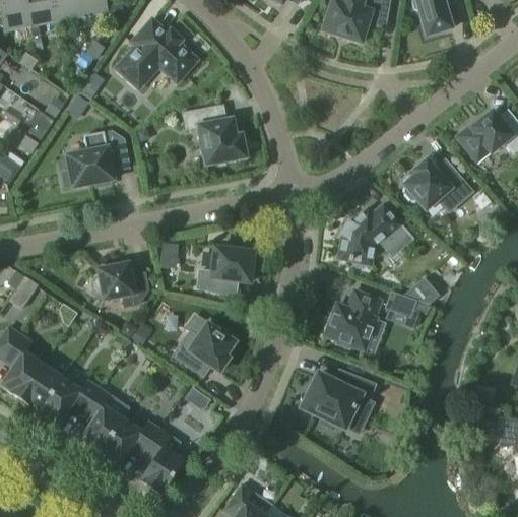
[(1,0),(6,29),(31,24),(33,24),(27,0),(1,0)]
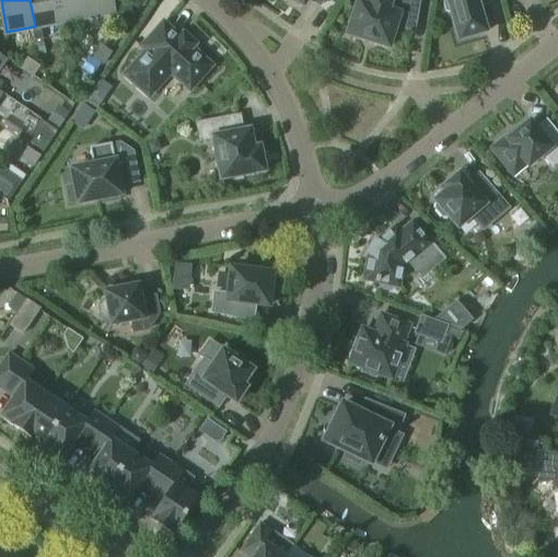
[(30,0),(35,26),(34,26),(36,38),(45,37),(43,22),(47,21),(51,23),(61,22),(58,0),(30,0)]
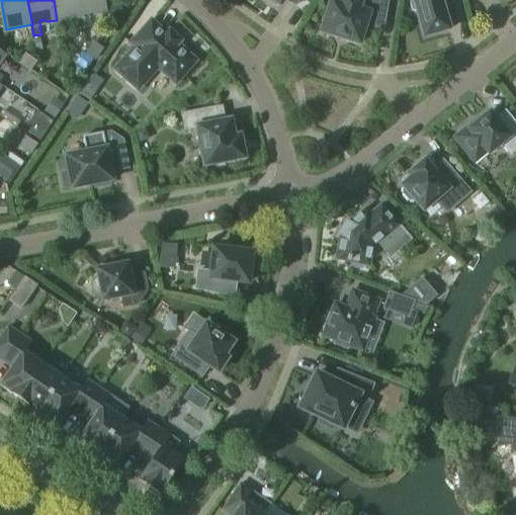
[(54,0),(57,20),(67,18),(69,14),(74,13),(76,27),(84,26),(79,0),(54,0)]
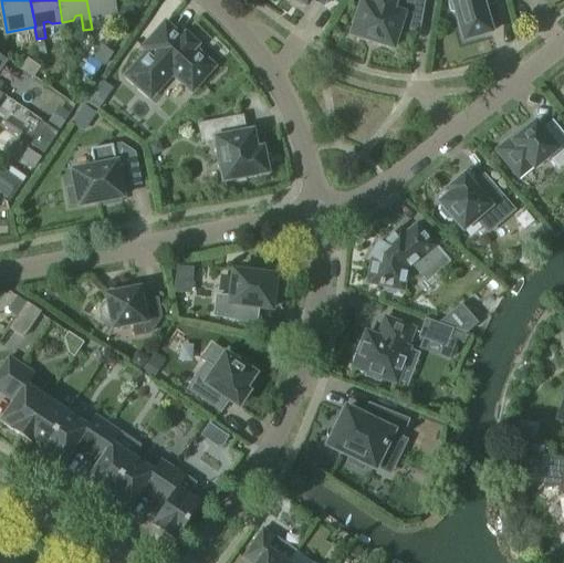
[(86,0),(92,29),(91,17),(117,11),(115,0),(86,0)]
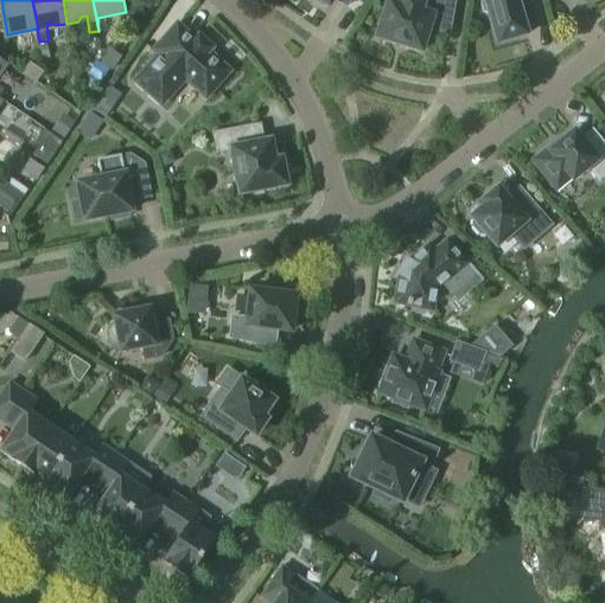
[(142,18),(139,4),(144,2),(152,8),(157,0),(123,0),(126,12),(128,20),(142,18)]
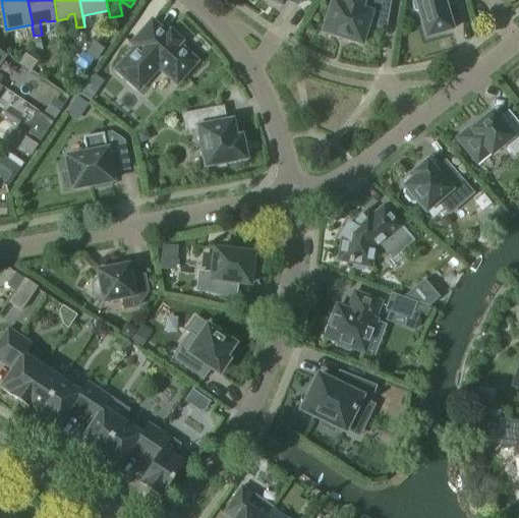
[(325,30),(340,35),(340,36),(342,36),(342,35),(347,37),(346,38),(348,39),(349,37),(363,42),(369,22),(387,27),(391,0),(334,0),(325,30)]
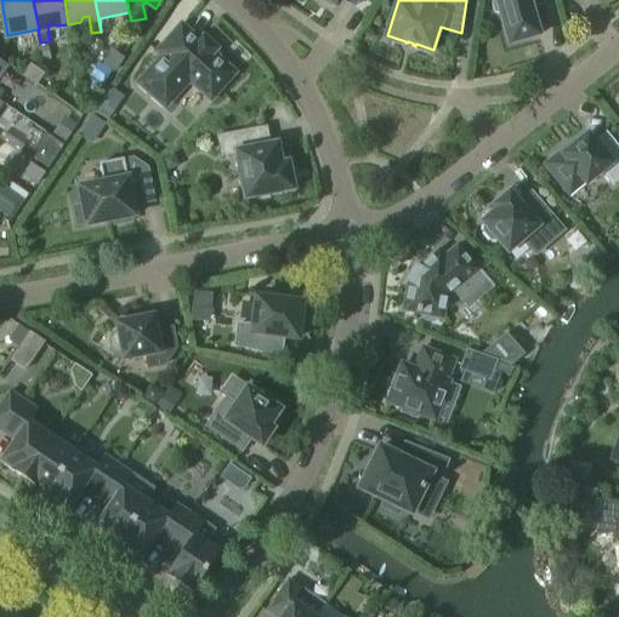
[(494,0),(497,10),(503,11),(511,41),(541,33),(532,0),(494,0)]
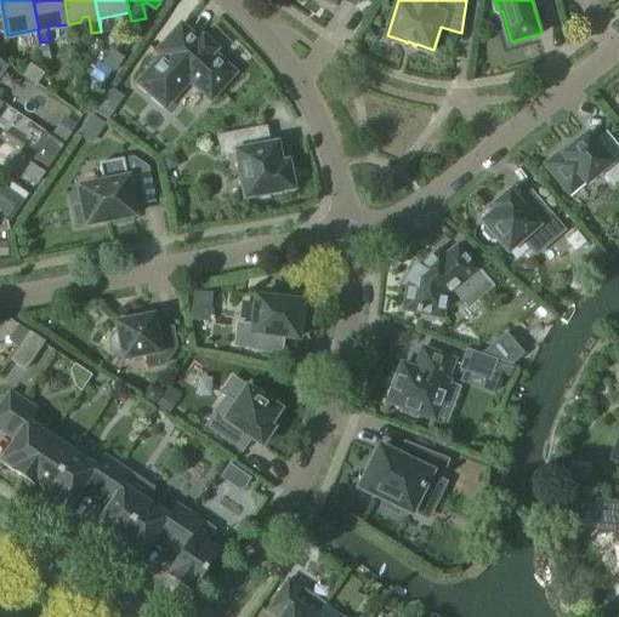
[(165,53),(141,80),(168,104),(192,78),(214,97),(237,70),(216,51),(220,46),(205,34),(202,39),(183,22),(160,49),(165,53)]
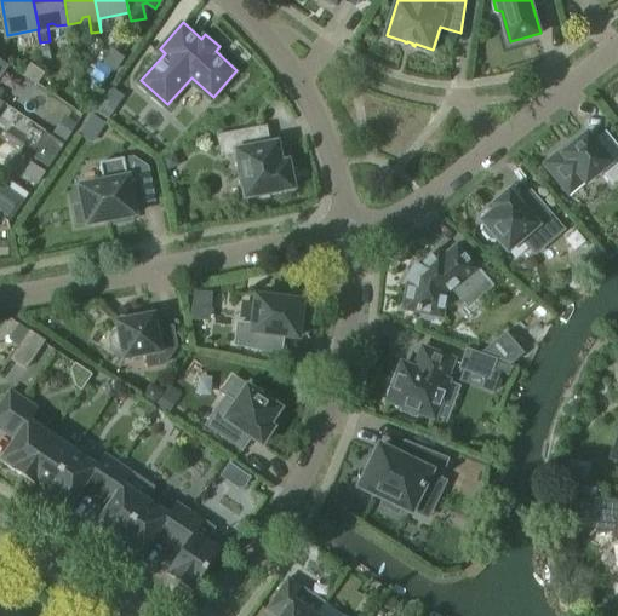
[(52,56),(50,44),(41,46),(44,57),(52,56)]
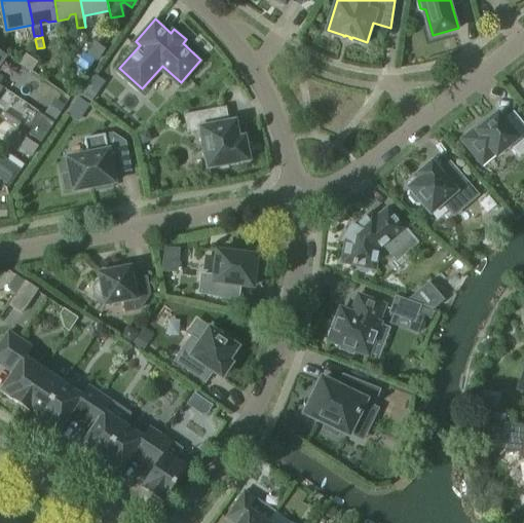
[(106,46),(98,41),(90,51),(90,52),(98,58),(106,46)]
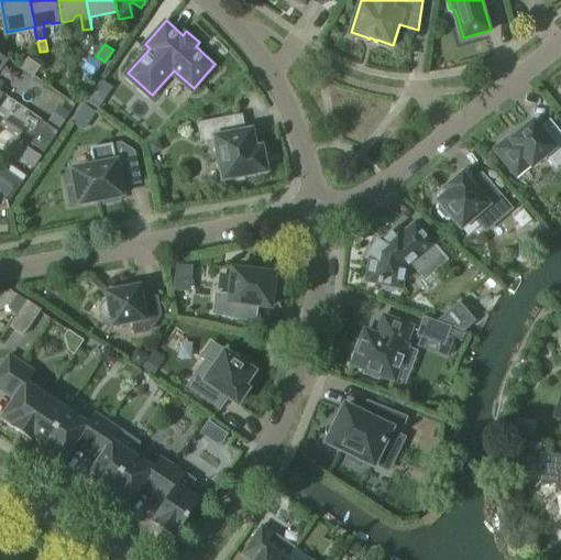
[(41,65),(30,56),(24,65),(35,73),(41,65)]
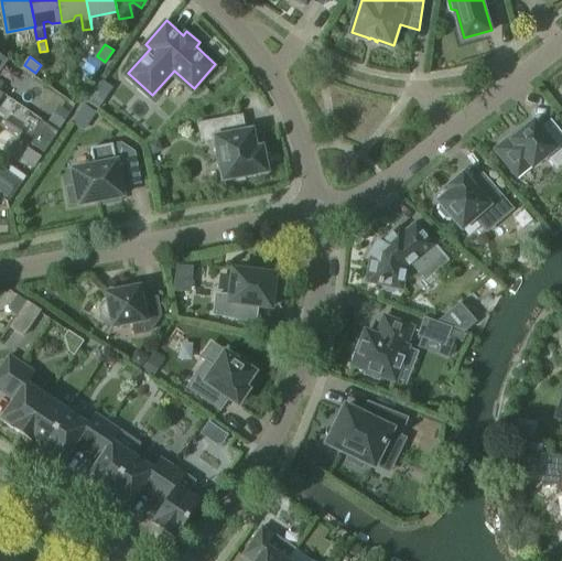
[(95,56),(87,68),(96,74),(103,63),(95,56)]
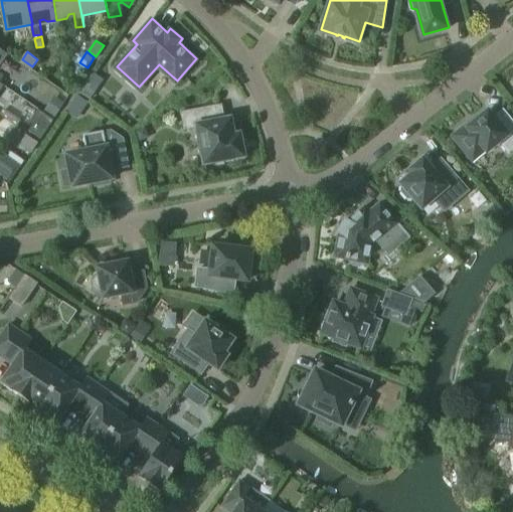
[(89,80),(80,93),(91,99),(99,88),(89,80)]
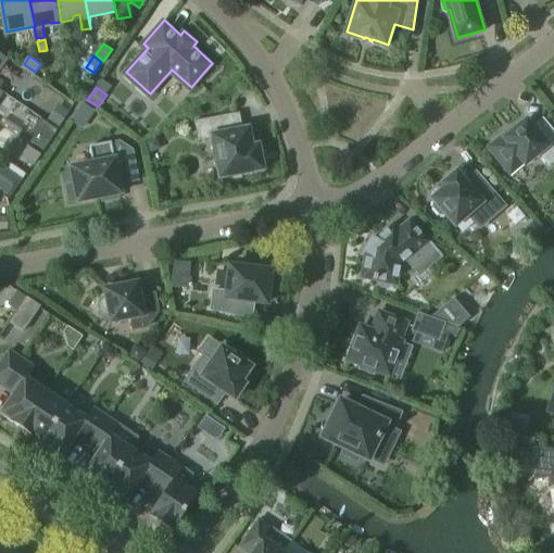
[(85,101),(77,112),(89,120),(96,109),(85,101)]
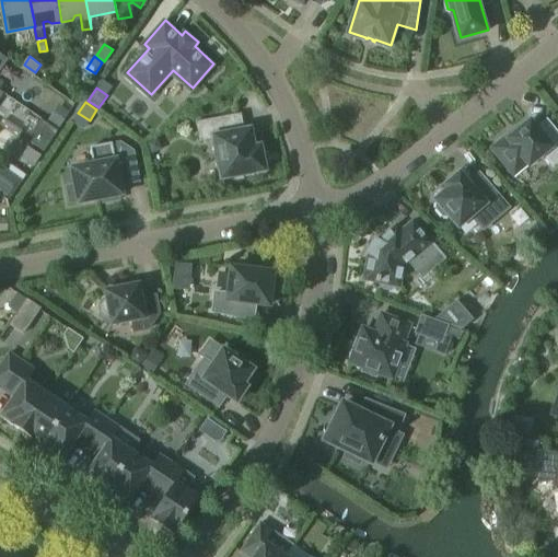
[(60,107),(53,119),(61,125),(69,114),(60,107)]
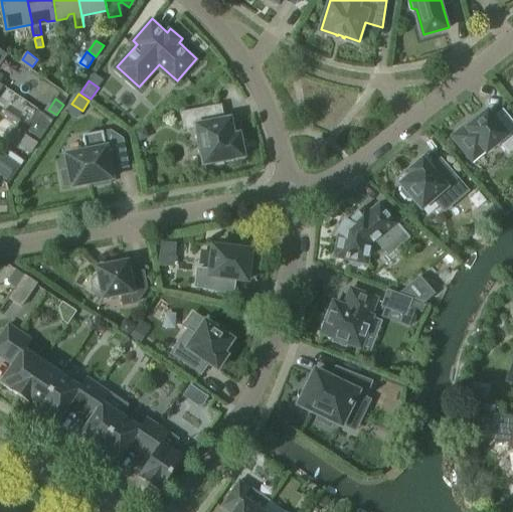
[(183,111),(186,127),(198,125),(205,163),(212,161),(212,164),(224,162),(223,159),(244,155),(244,151),(246,148),(247,145),(247,141),(244,139),(241,137),(240,133),(234,134),(231,117),(225,118),(222,104),(183,111)]
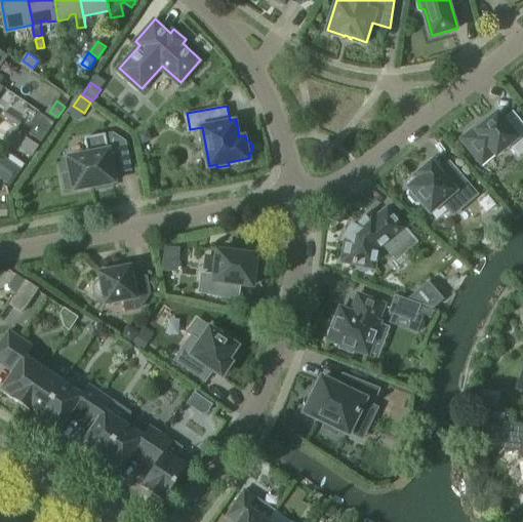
[(477,124),(463,135),(482,159),(494,149),(497,153),(511,142),(520,153),(522,151),(522,121),(514,111),(504,119),(498,112),(479,127),(477,124)]
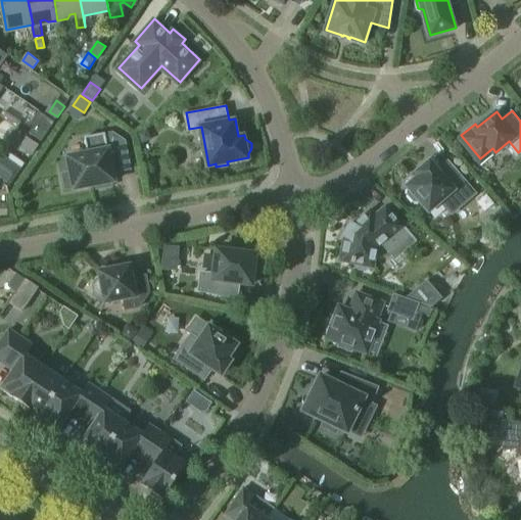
[(31,132),(32,132),(42,139),(48,131),(37,123),(31,132)]
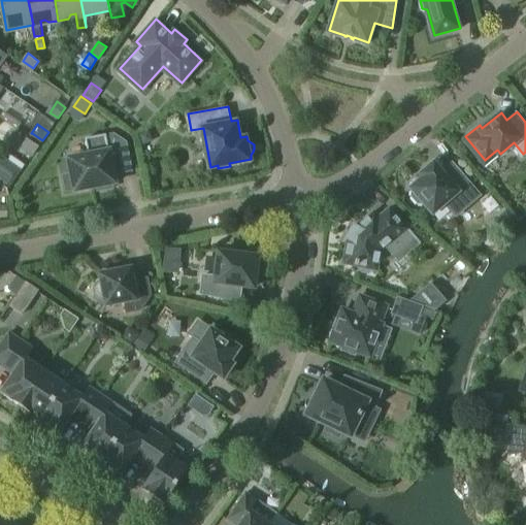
[(150,129),(140,133),(144,141),(154,138),(150,129)]
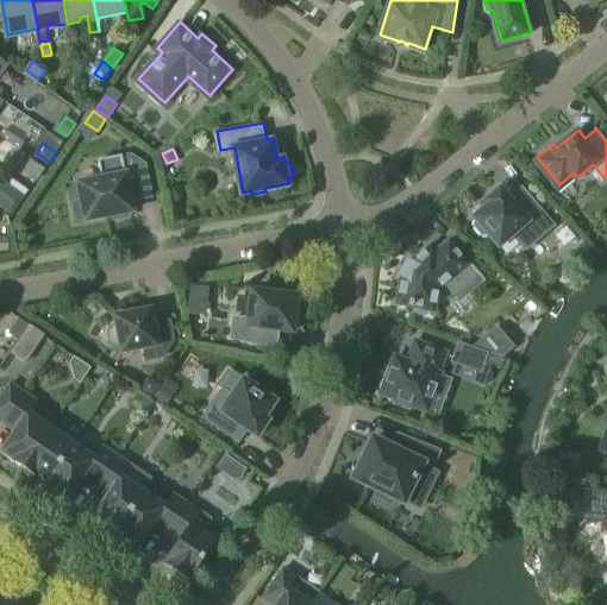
[(83,199),(74,200),(77,219),(87,216),(88,218),(113,213),(114,218),(132,214),(131,209),(135,209),(131,193),(152,189),(146,162),(133,152),(124,155),(124,153),(100,158),(104,176),(80,181),(83,199)]
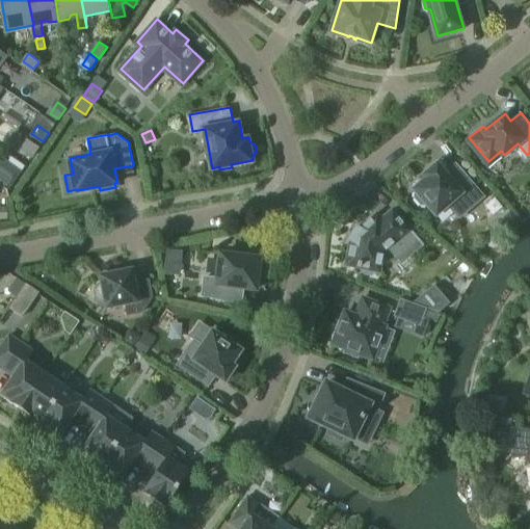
[(28,138),(23,147),(34,155),(40,146),(28,138)]
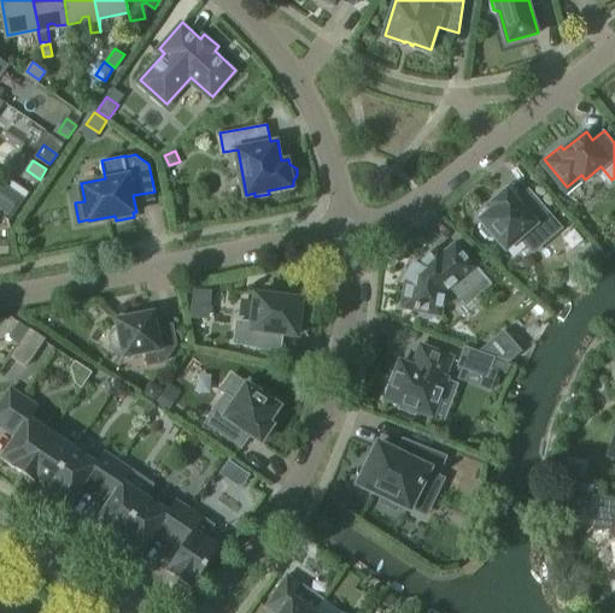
[(4,176),(0,183),(0,206),(17,214),(29,188),(4,176)]
